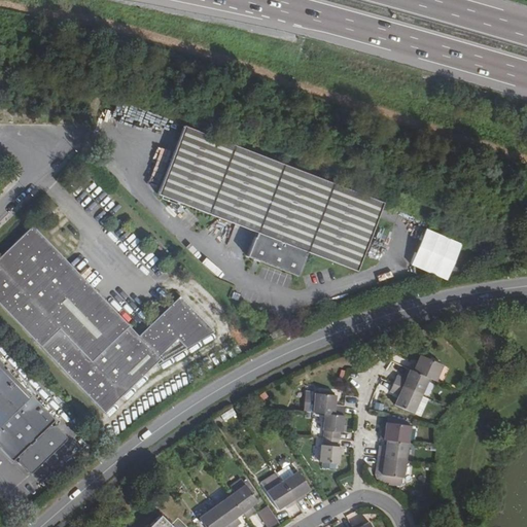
[(381,200),(186,127),(162,194),(256,229),(247,255),(297,274),(307,250),(355,269),(381,200)]
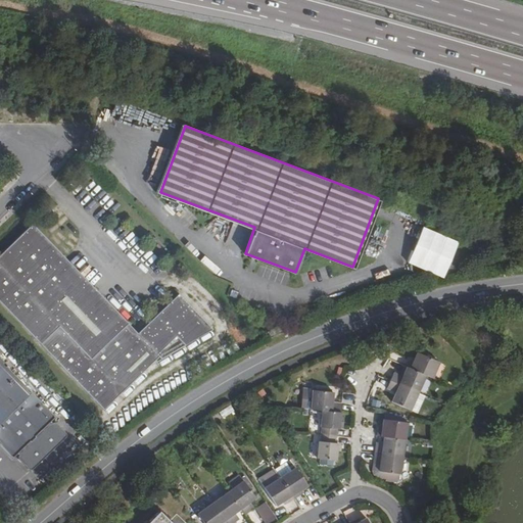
[(208,329),(179,296),(139,335),(35,227),(0,259),(0,297),(105,408),(159,357),(157,354),(176,336),(183,343),(208,329)]
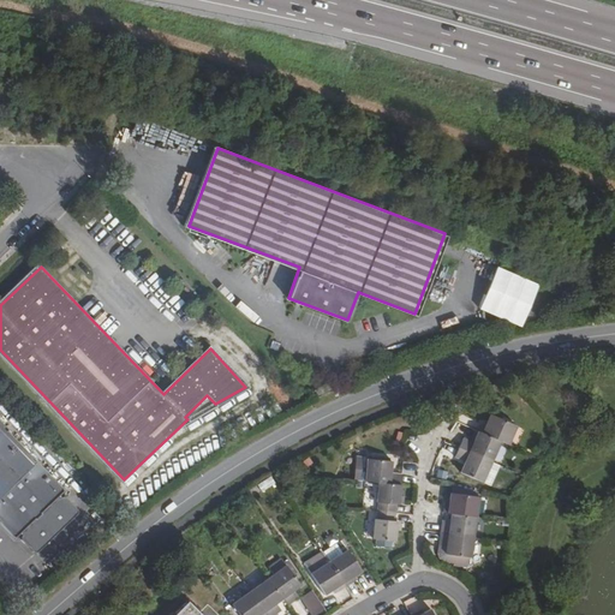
[(505,439),(513,443),(520,425),(494,415),(489,423),(485,422),(483,429),(505,439)]
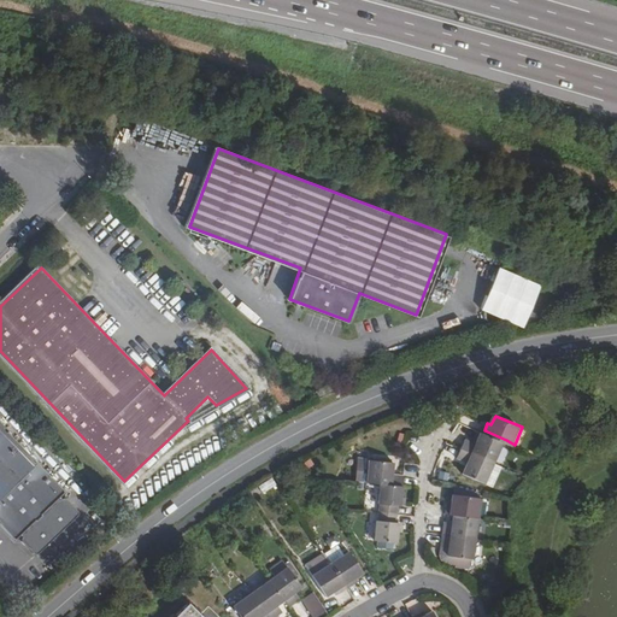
[(0,524),(17,542),(23,536),(25,540),(24,541),(24,542),(24,544),(25,544),(36,556),(37,557),(39,557),(40,557),(41,556),(80,519),(80,518),(81,517),(81,516),(81,515),(80,513),(69,503),(68,503),(66,501),(65,501),(65,503),(64,503),(60,500),(68,494),(0,423),(0,524)]
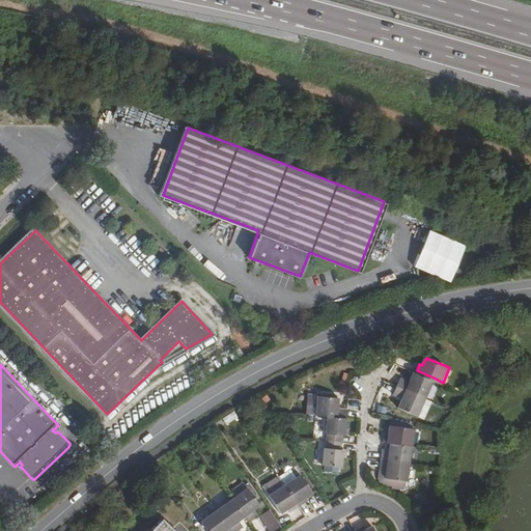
[(436,379),(417,370),(413,381),(402,378),(399,385),(427,397),(436,379)]
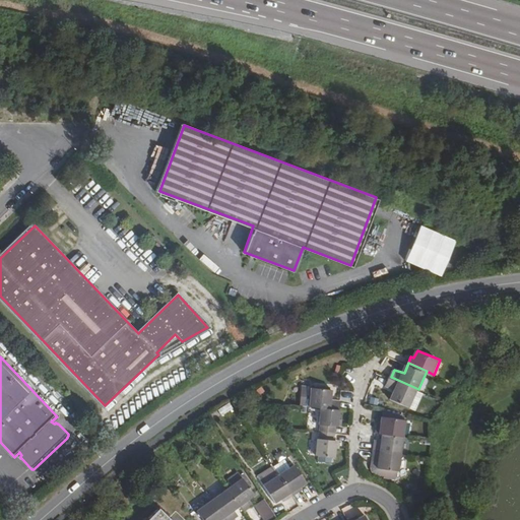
[(411,407),(418,389),(391,377),(388,385),(396,389),(392,399),(411,407)]
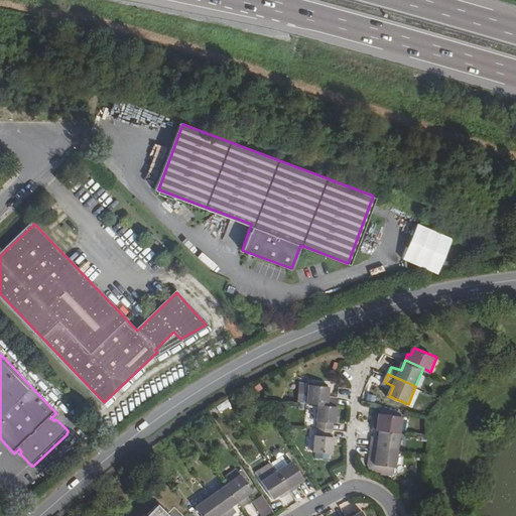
[(311,383),(309,402),(320,403),(340,405),(341,396),(331,395),(332,385),(311,383)]
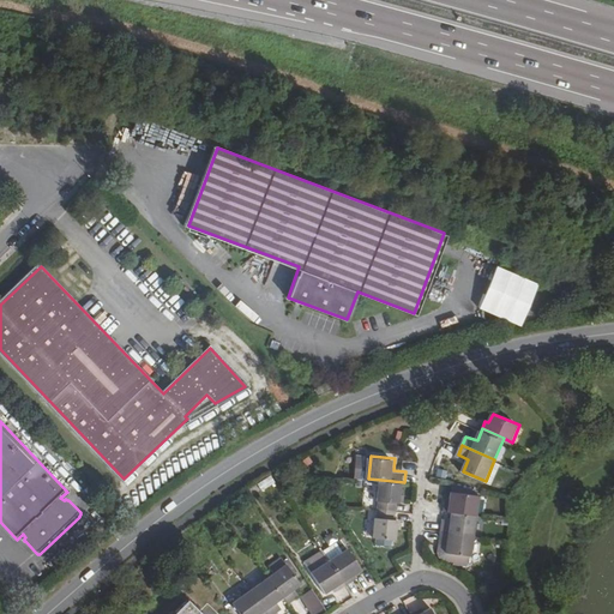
[(380,503),(380,510),(397,511),(398,503),(402,503),(404,482),(381,480),(379,503),(380,503)]
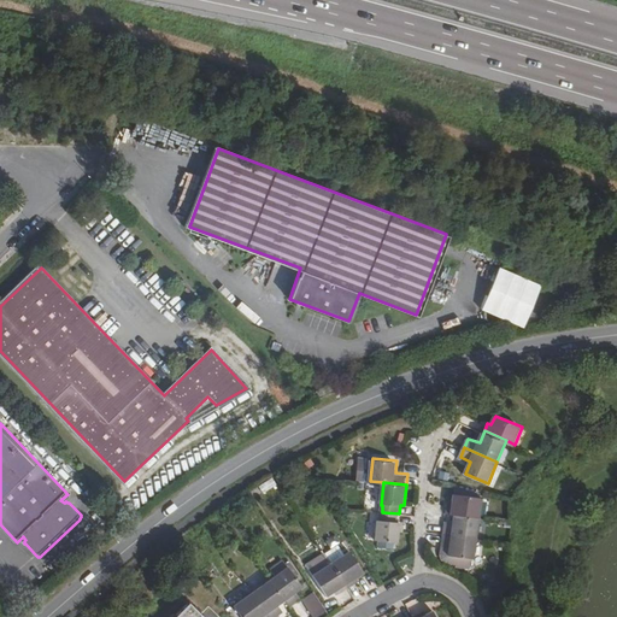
[(457,515),(481,518),(483,498),(481,497),(464,494),(465,489),(457,488),(456,493),(453,505),(450,504),(448,513),(457,515)]
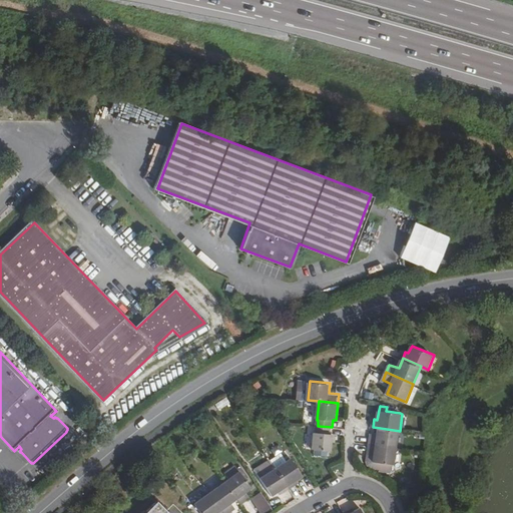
[(332,427),(318,426),(317,432),(315,432),(314,449),(332,450),(334,434),(331,434),(332,427)]
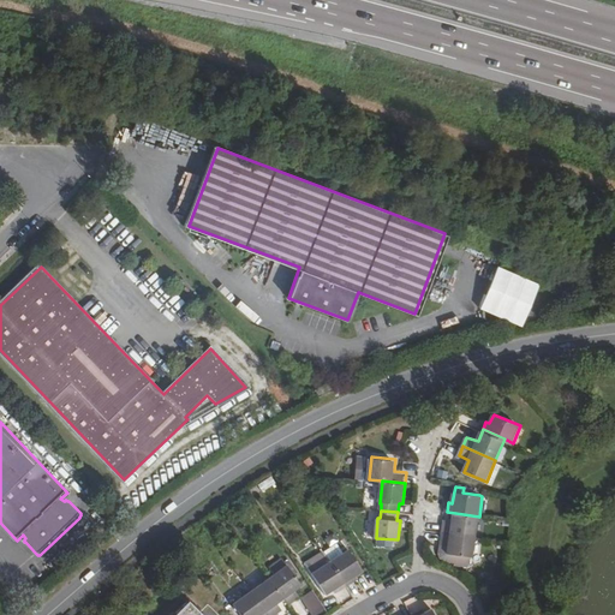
[(443,532),(476,537),(479,517),(455,513),(453,525),(445,524),(443,532)]
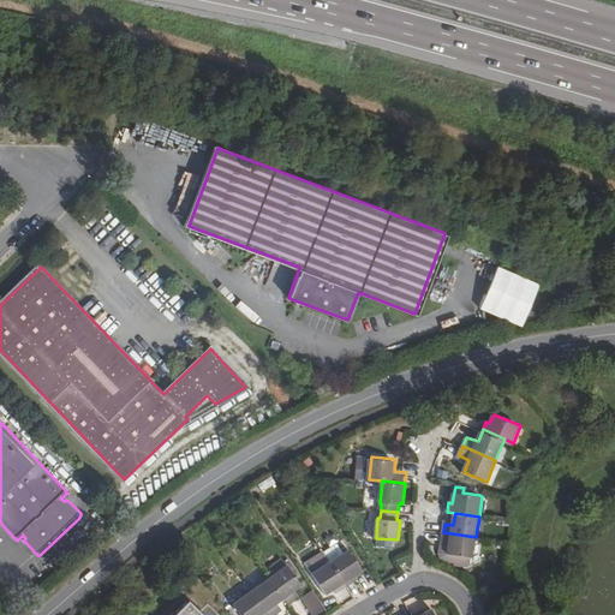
[(473,557),(476,537),(443,532),(442,545),(449,545),(448,554),(452,554),(451,561),(471,565),(472,556),(473,557)]
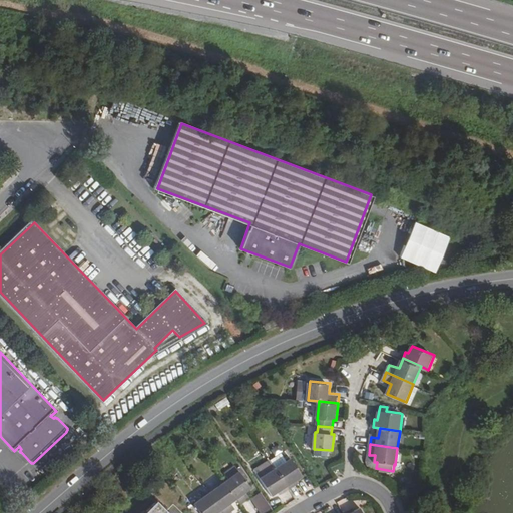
[(283,454),(273,460),(278,468),(288,461),(283,454)]
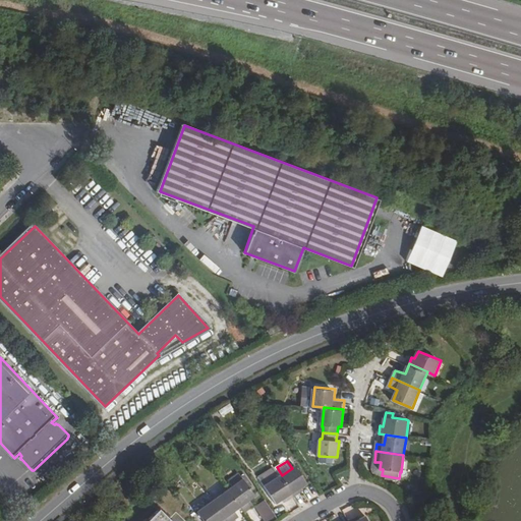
[(378,474),(382,475),(383,469),(380,469),(381,462),(374,462),(372,469),(378,474)]
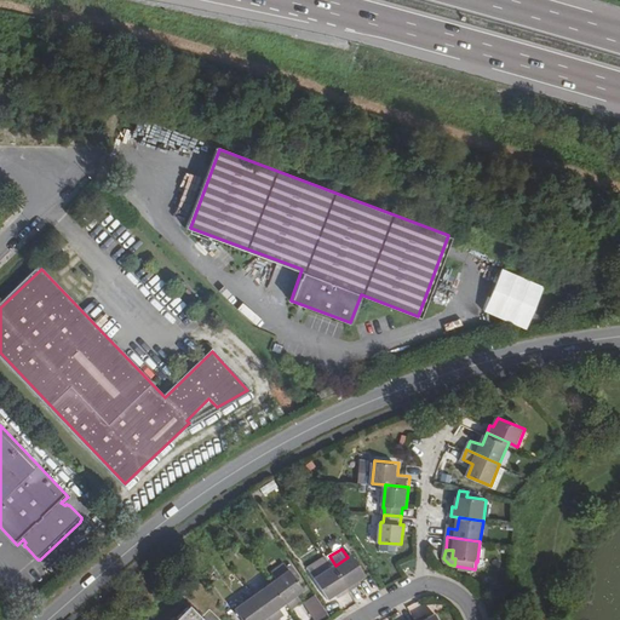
[(348,557),(336,566),(351,590),(357,585),(356,581),(367,574),(354,554),(348,557)]
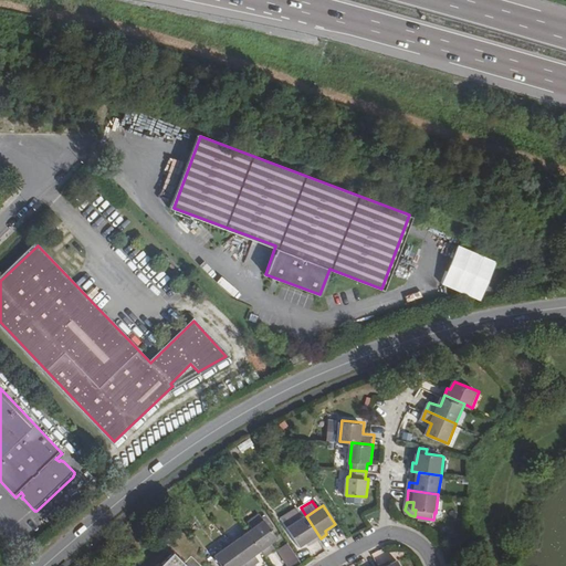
[(306,516),(301,507),(283,519),(289,527),(306,516)]
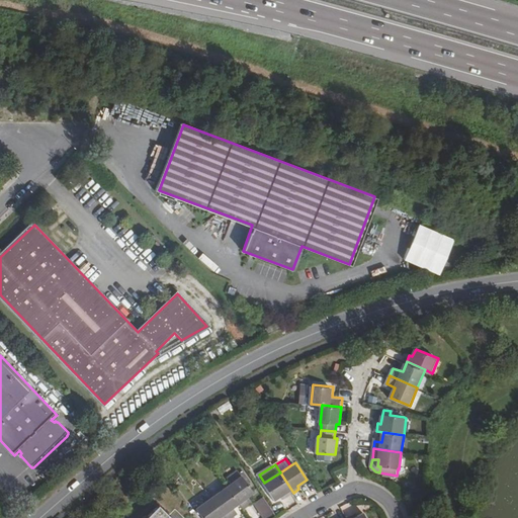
[(280,472),(264,483),(275,501),(283,495),(285,498),(293,493),(280,472)]
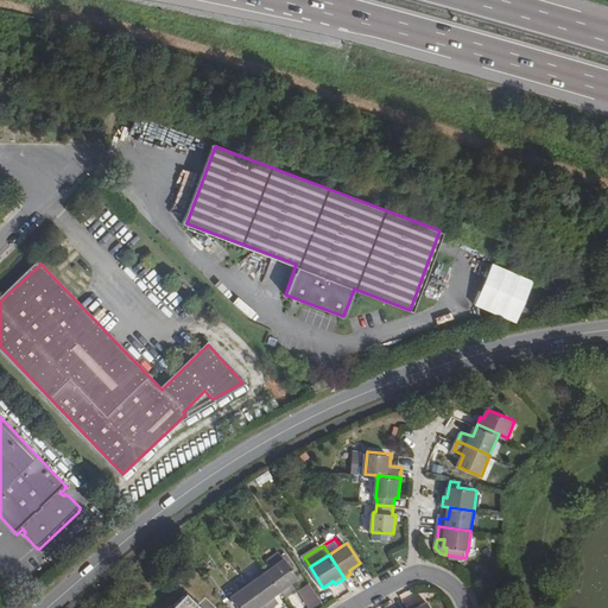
[(285,558),(267,571),(282,590),(287,597),(296,591),(291,584),(301,578),(285,558)]
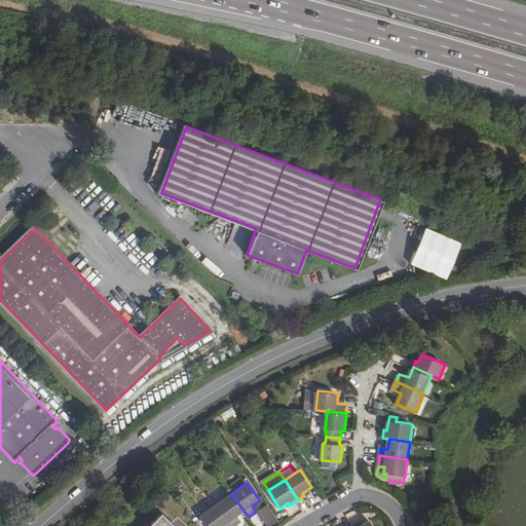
[(243,511),(231,494),(216,504),(231,525),(235,525),(240,523),(236,517),(243,511)]
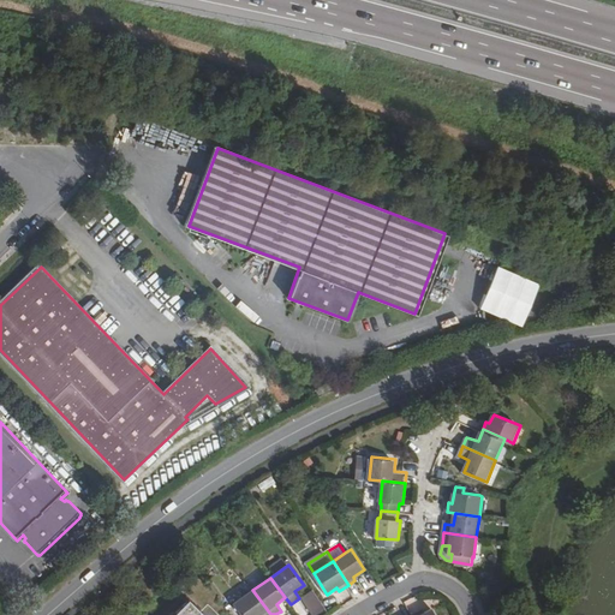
[(270,614),(252,590),(234,603),(242,614),(270,614)]
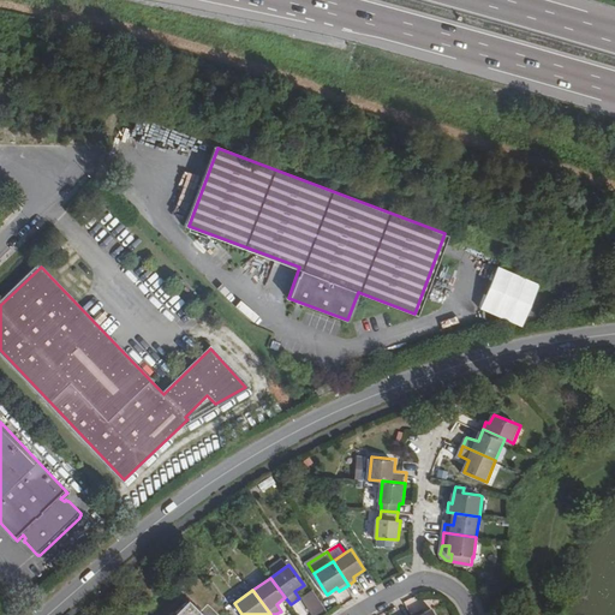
[(300,598),(311,614),(312,614),(323,607),(311,590),(300,598)]
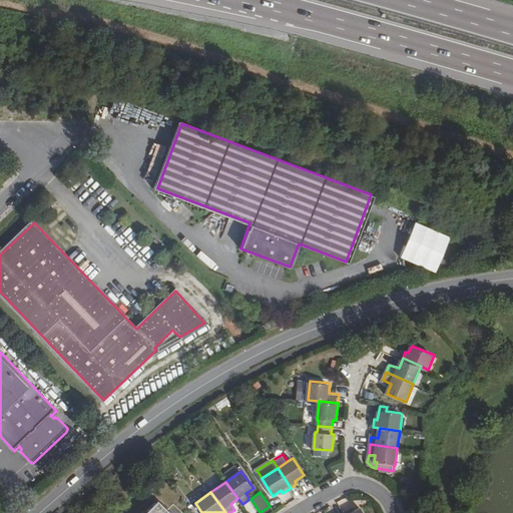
[(169,512),(167,510),(157,500),(143,512),(169,512)]
